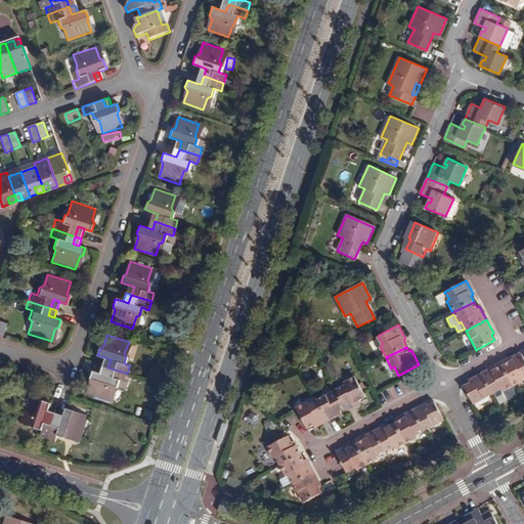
[(503,364),(513,385),(523,379),(522,377),(523,376),(523,359),(520,352),(507,359),(508,361),(503,364)]
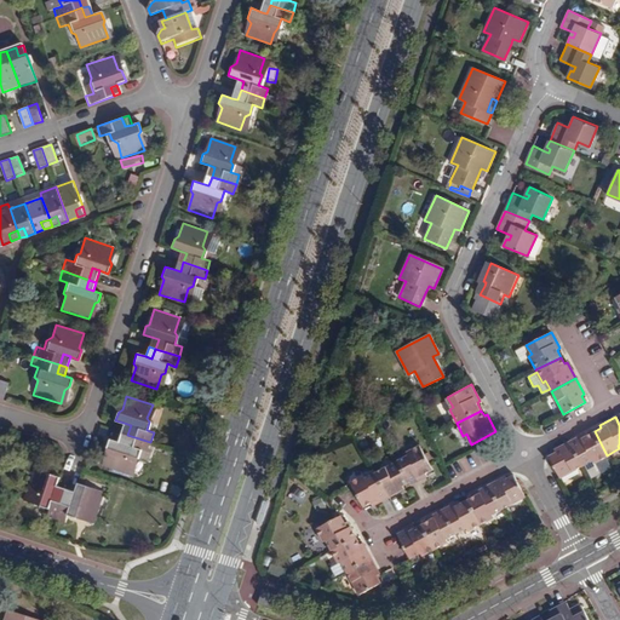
[(124,423),(120,432),(127,435),(131,425),(124,423)]
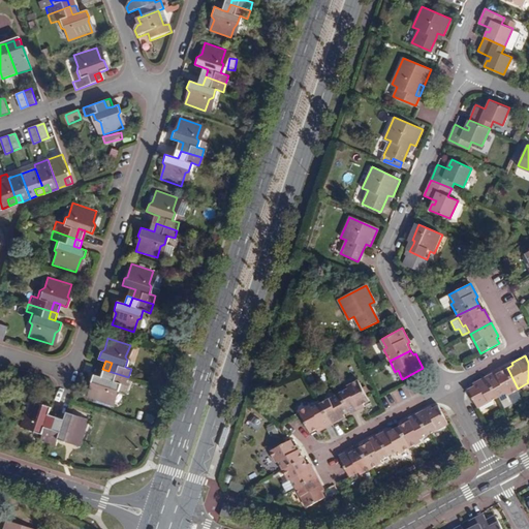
[(505,395),(518,389),(507,368),(500,372),(499,370),(486,376),(497,397),(504,393),(505,395)]
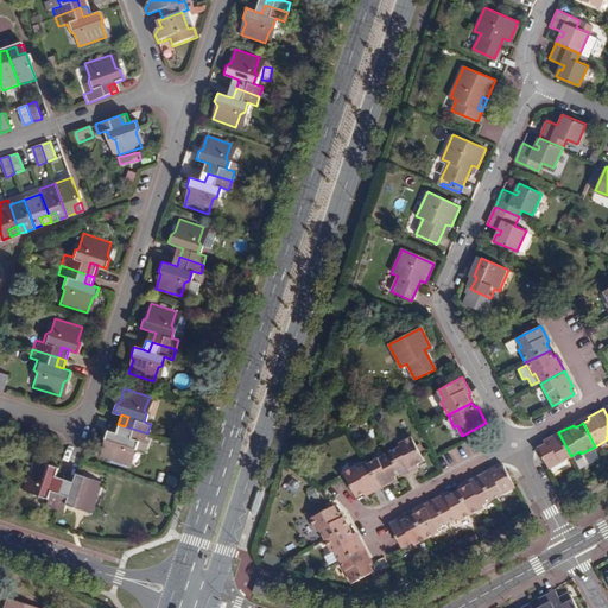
[(125,426),(118,424),(115,434),(122,436),(125,426)]
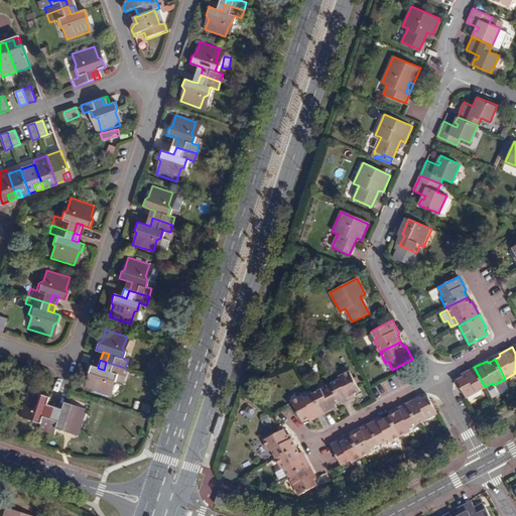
[(123,376),(125,368),(106,362),(104,370),(98,368),(91,365),(88,374),(90,376),(86,388),(107,395),(111,384),(113,382),(116,374),(123,376)]
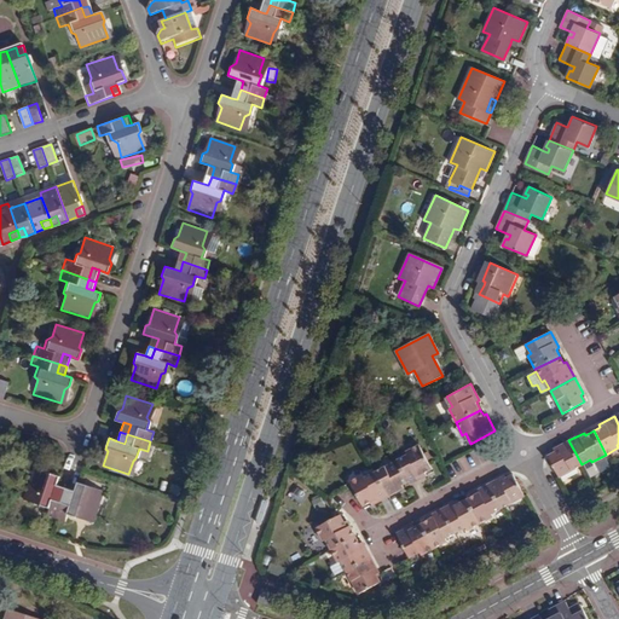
[(559,476),(582,464),(568,440),(553,449),(554,452),(547,455),(559,476)]
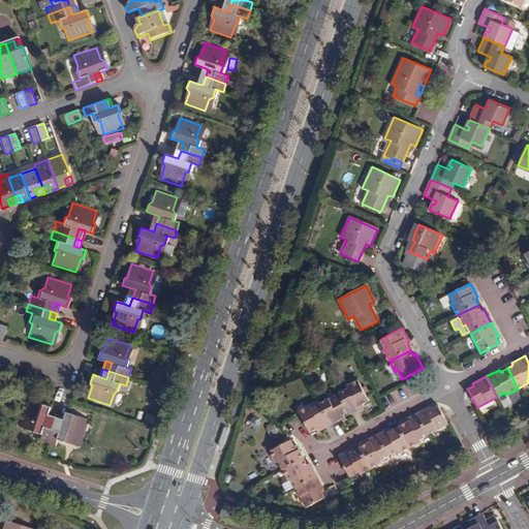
[(339,393),(349,411),(350,414),(364,407),(363,404),(370,400),(367,396),(359,380),(347,386),(348,389),(339,393)]
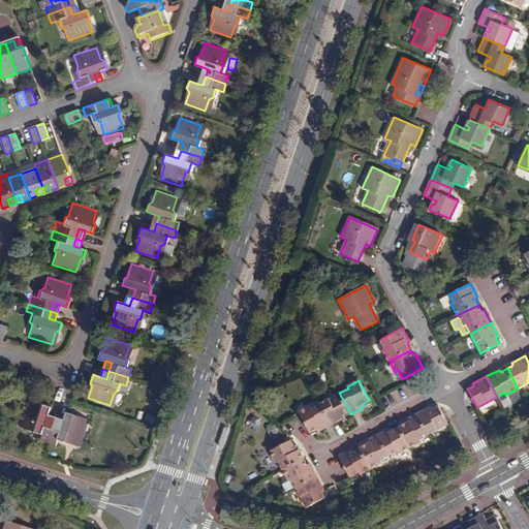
[(320,403),(331,425),(344,417),(342,415),(349,411),(339,393),(320,403)]
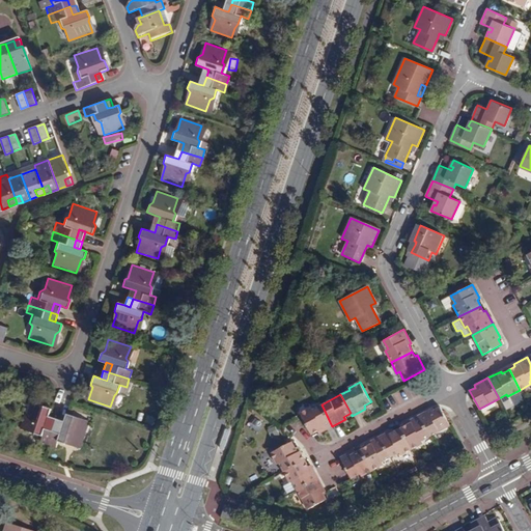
[(46,447),(54,425),(45,421),(47,416),(50,409),(42,406),(37,409),(27,404),(19,427),(29,430),(32,435),(39,438),(37,445),(46,447)]
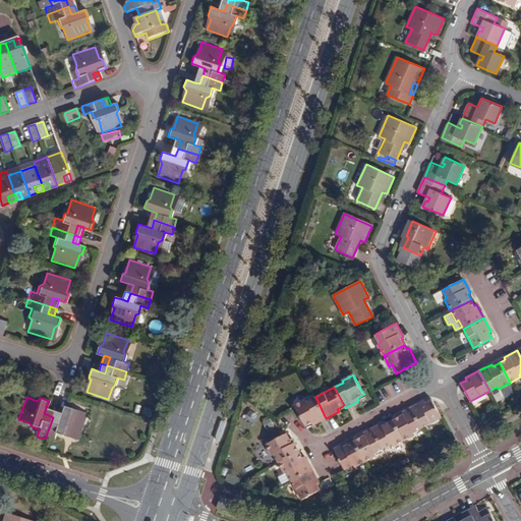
[(326,418),(315,397),(307,401),(306,400),(294,406),(304,425),(310,422),(312,425),(326,418)]
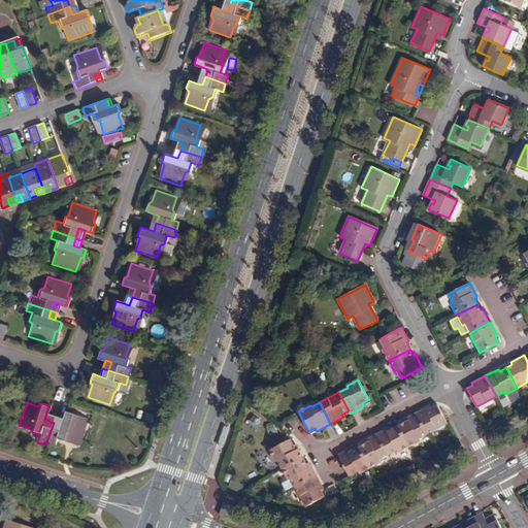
[(430,405),(417,413),(427,433),(448,423),(438,404),(431,408),(430,405)]
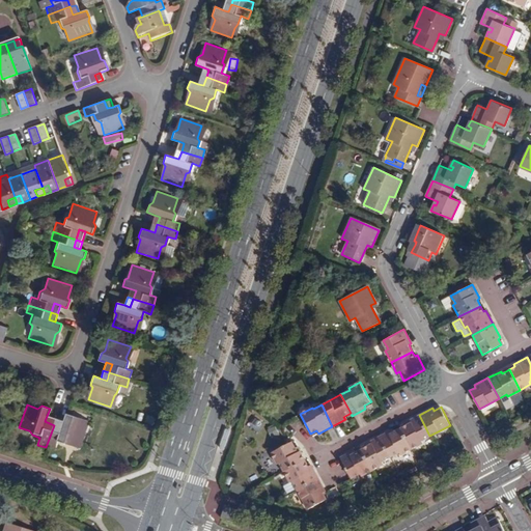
[(54,425),(46,447),(55,450),(57,443),(62,445),(65,443),(80,448),(87,424),(76,421),(74,416),(67,415),(64,422),(62,428),(54,425)]
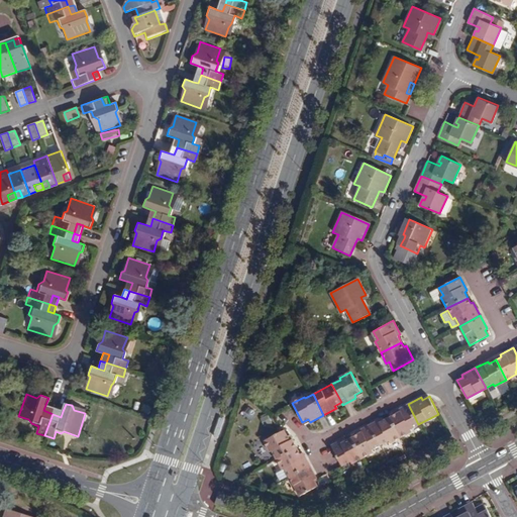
[(390,417),(400,436),(411,431),(410,428),(418,424),(408,404),(395,411),(397,413),(390,417)]
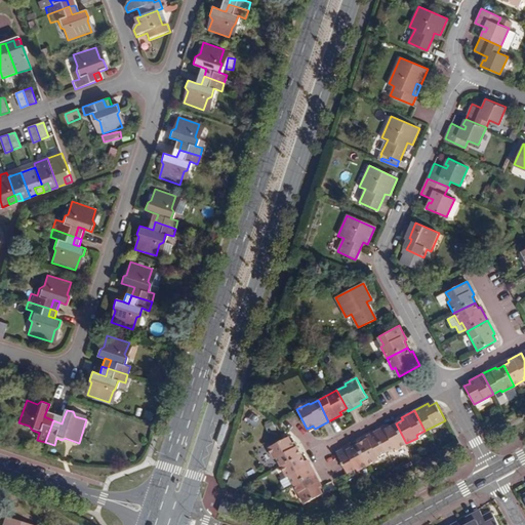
[(44,416),(53,420),(55,414),(46,411),(44,416)]
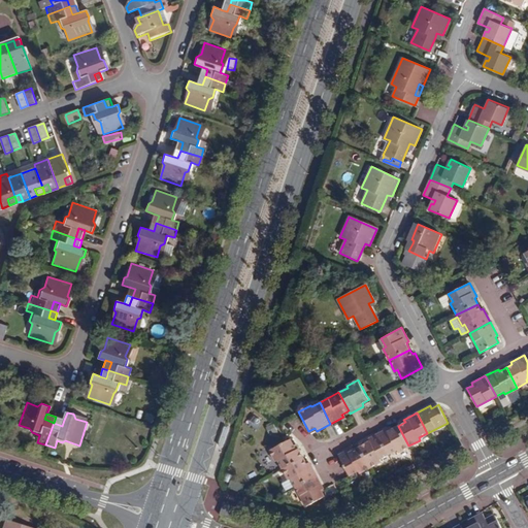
[(56,417),(54,423),(62,426),(64,420),(56,417)]
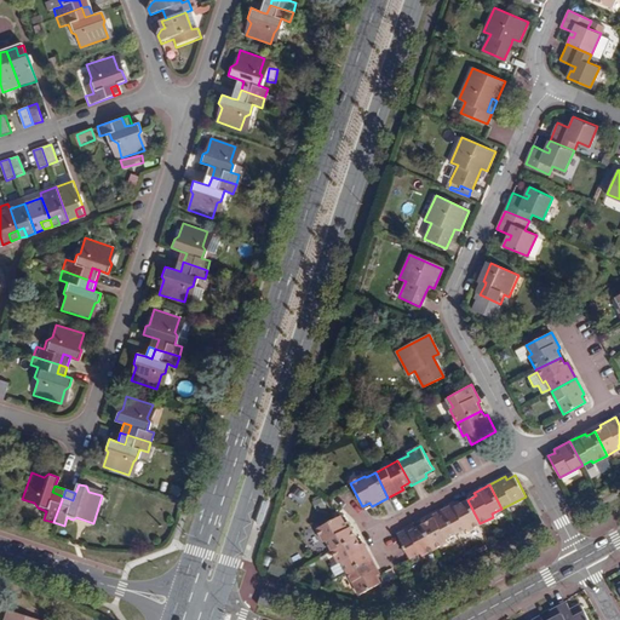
[(466,530),(480,523),(468,500),(460,504),(458,501),(443,510),(455,533),(465,528),(466,530)]
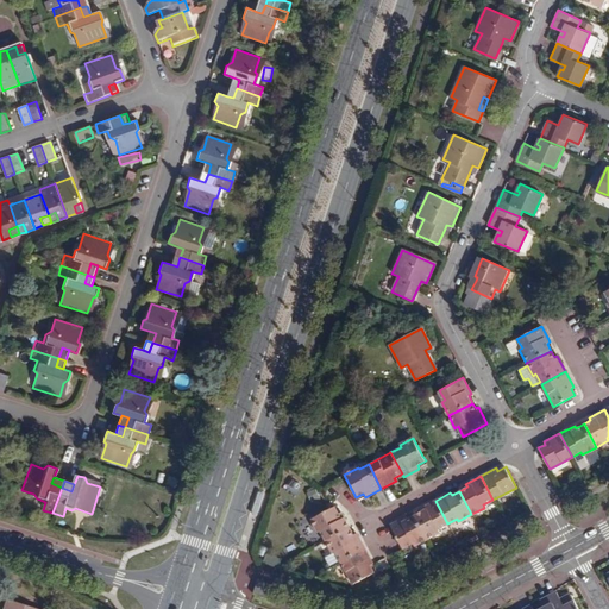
[(420,512),(414,515),(426,539),(439,532),(438,529),(447,523),(435,501),(419,509),(420,512)]
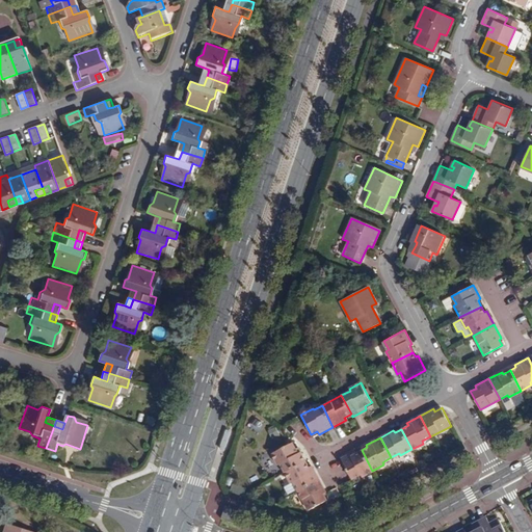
[(280,463),(284,473),(304,461),(297,447),(294,449),(291,443),(271,454),(275,466),(280,463)]
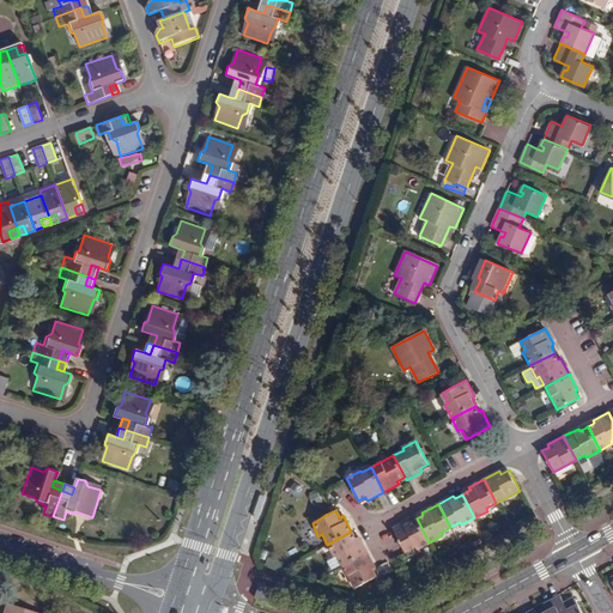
[(416,548),(429,542),(417,519),(410,523),(408,520),(393,528),(406,552),(414,547),(416,548)]
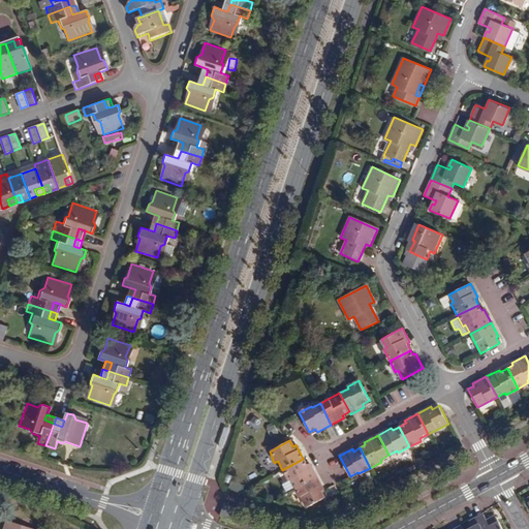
[(291,478),(296,488),(316,476),(308,462),(306,463),(303,459),(282,470),(287,480),(291,478)]
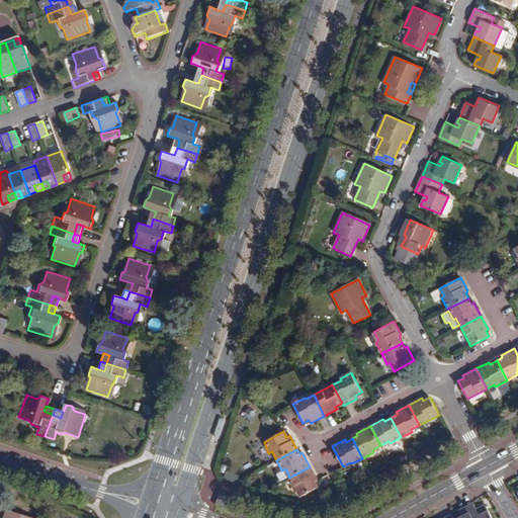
[(316,479),(310,466),(289,478),(299,497),(318,487),(314,481),(316,479)]
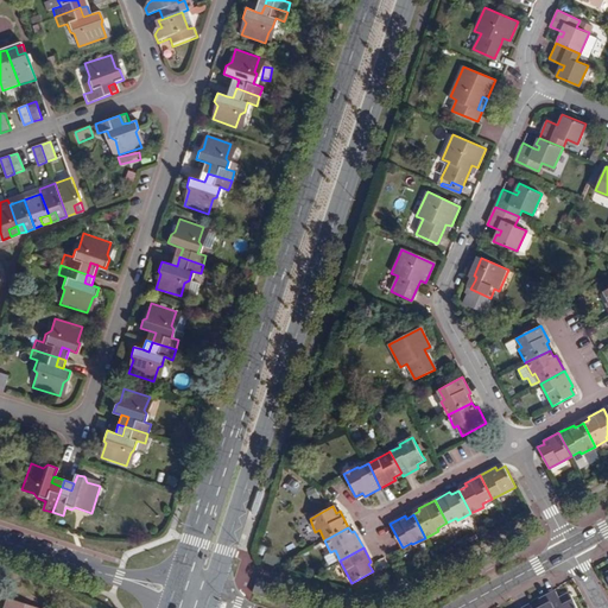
[(276,584),(258,578),(254,590),(271,596),(276,584)]
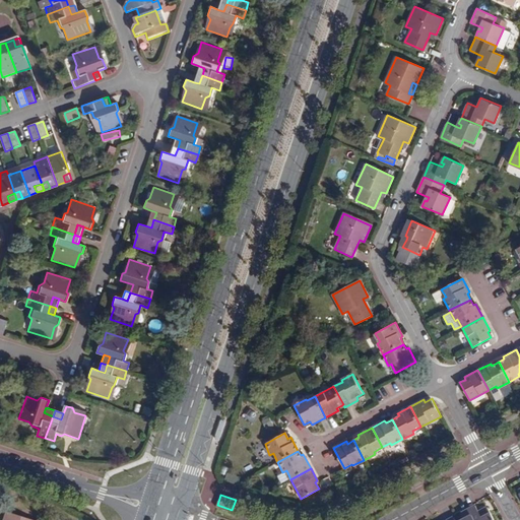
[(475,508),(469,511),(473,519),(493,519),(488,509),(482,511),(484,514),(480,516),(478,513),(475,508)]
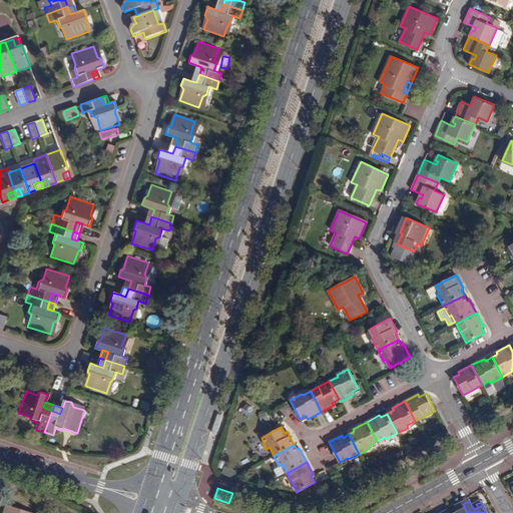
[(467,512),(463,504),(456,508),(458,512),(467,512)]
